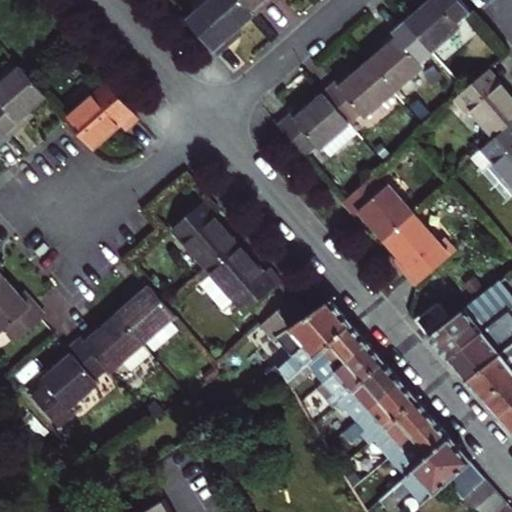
[(237,28),(254,14),(241,0),(209,0),(199,10),(202,14),(190,25),(215,54),(229,43),(225,39),(237,28)]
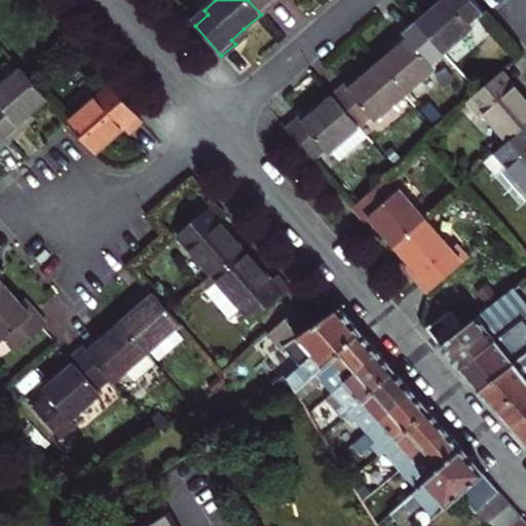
[(248,0),(261,14),(274,2),(272,0),(248,0)]
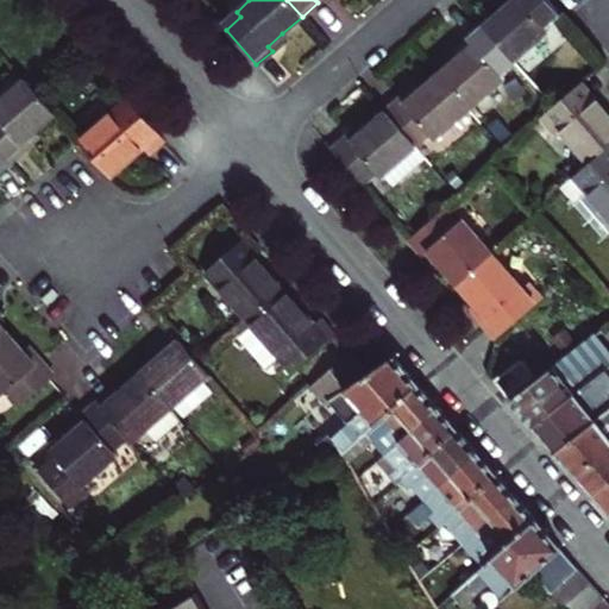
[(545,26),(559,13),(547,0),(513,0),(503,10),(483,26),(514,62),(533,45),(544,58),(559,45),(548,32),(548,31),(545,26)]
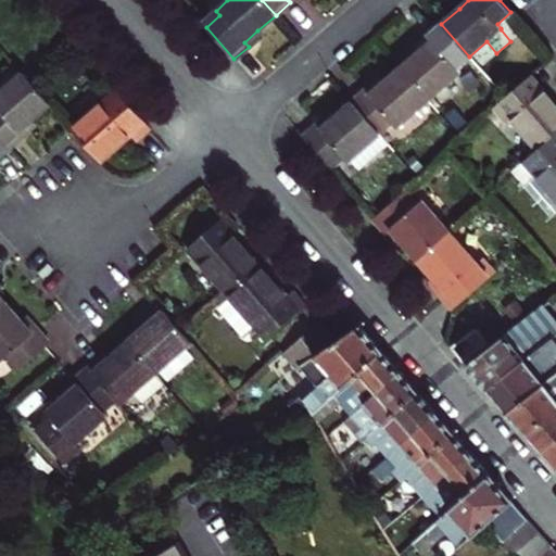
[(456,67),(469,57),(441,24),(428,36),(432,40),(419,52),(401,67),(428,100),(460,72),(456,67)]
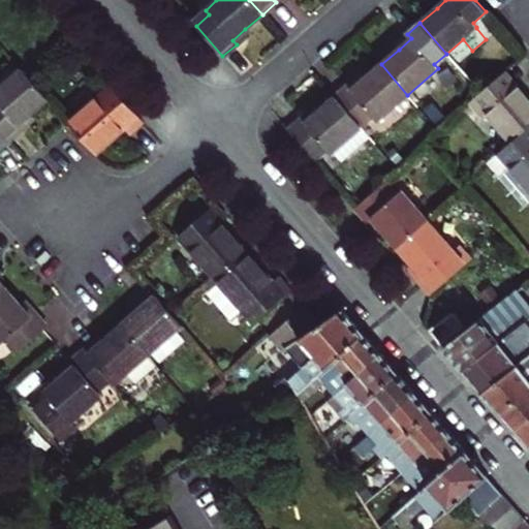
[(237,44),(249,33),(245,29),(232,40),(237,44)]
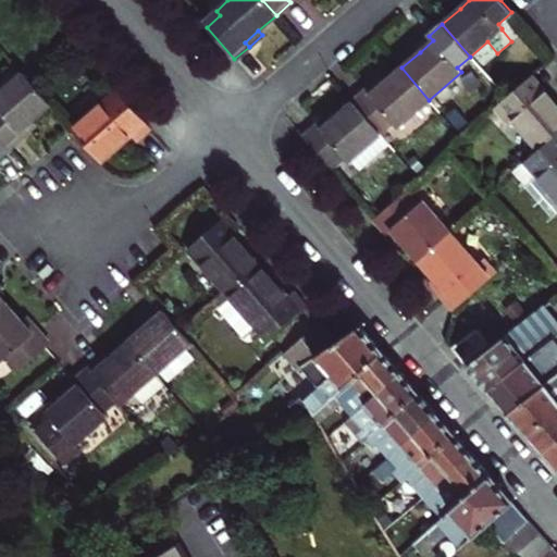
[(420,52),(433,40),(429,36),(416,47),(420,52)]
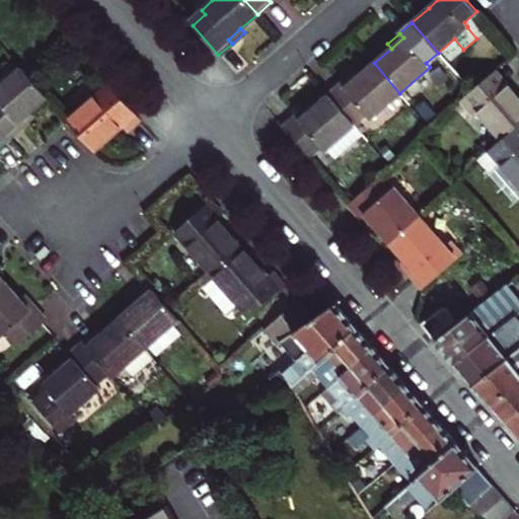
[(370,119),(399,93),(374,63),(357,78),(345,88),(342,84),(328,95),(355,125),(367,115),(370,119)]
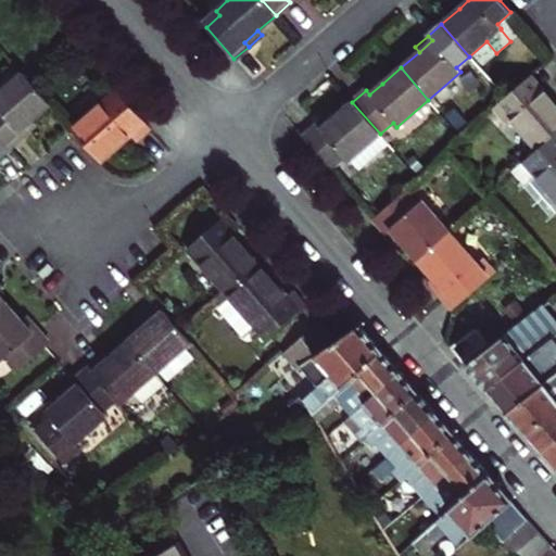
[(33,119),(51,104),(27,78),(23,73),(0,91),(0,137),(5,143),(10,149),(24,136),(20,131),(33,119)]
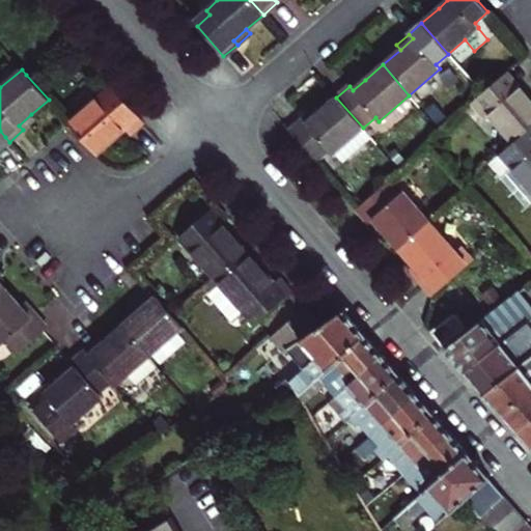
[(353,90),(365,80),(362,75),(350,86),(353,90)]
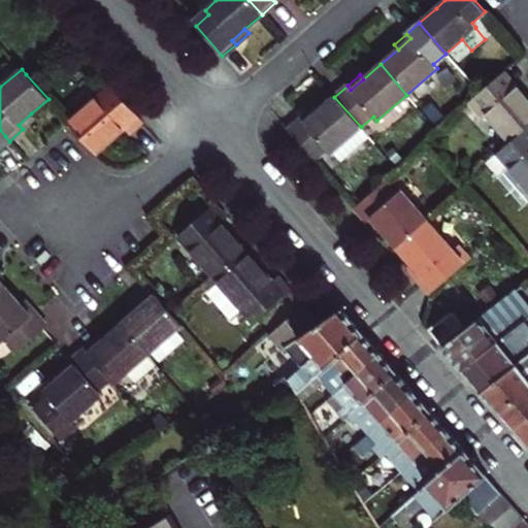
[(524,129),(527,126),(527,99),(516,85),(512,88),(500,75),(470,101),(482,114),(486,111),(510,140),(524,129)]
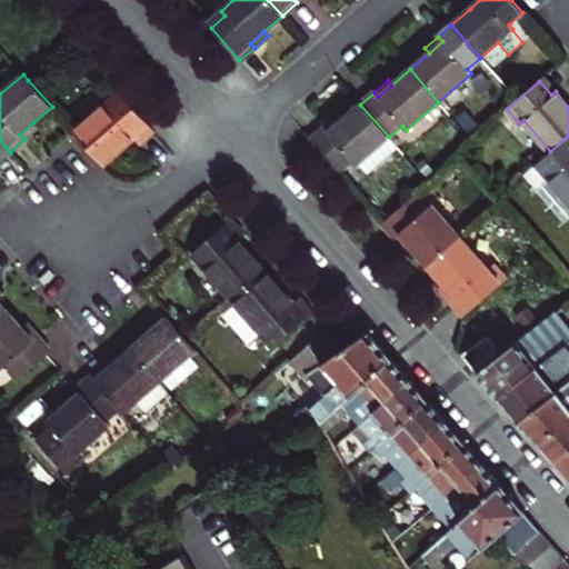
[(140,143),(155,131),(120,91),(75,132),(103,165),(135,137),(140,143)]
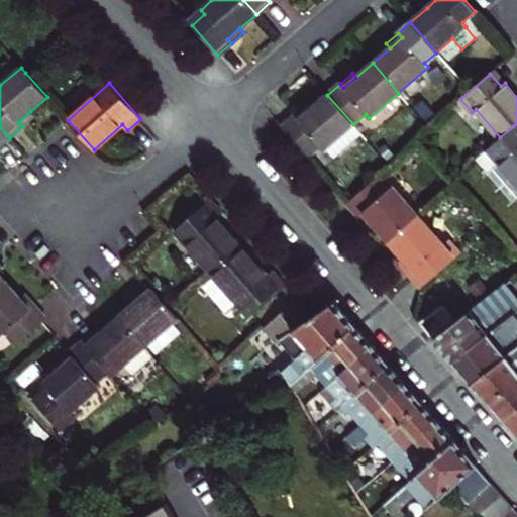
[(362,134),(353,124),(327,95),(311,109),(299,119),(296,115),(282,127),(307,157),(320,145),(324,150),(325,148),(334,158),(362,134)]
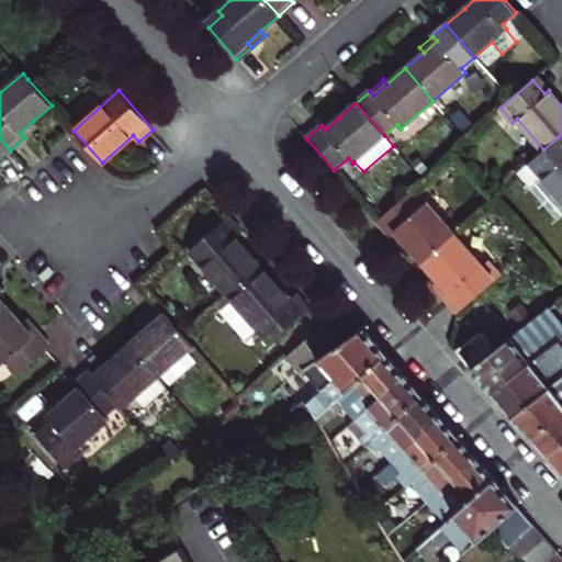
[(325,130),(338,119),(334,114),(322,125),(325,130)]
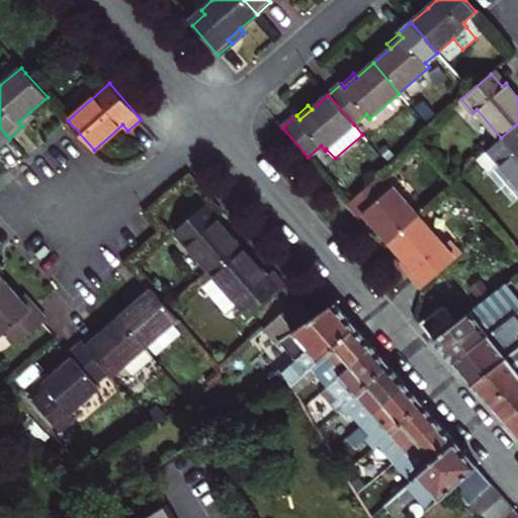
[(22,126),(34,115),(30,111),(18,122),(22,126)]
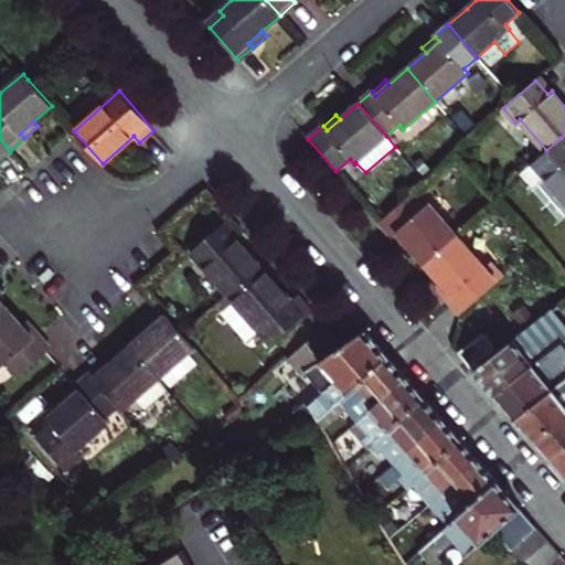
[(561,219),(564,215),(564,142),(561,138),(546,150),(521,172),(561,219)]
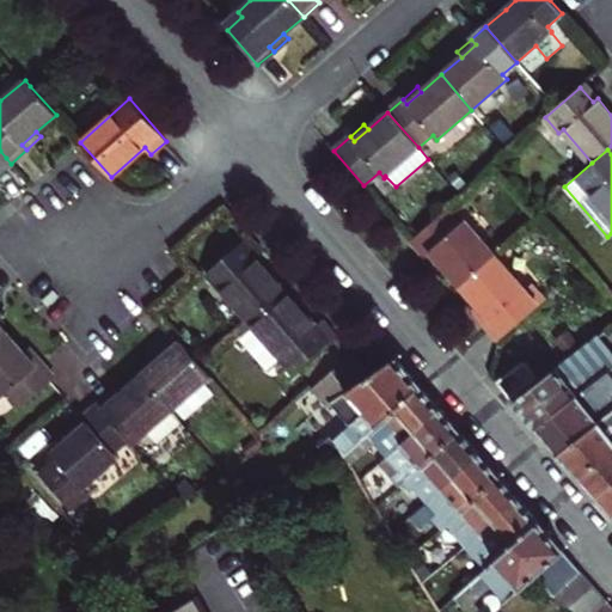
[(0,172),(11,164),(6,158),(0,151),(0,172)]
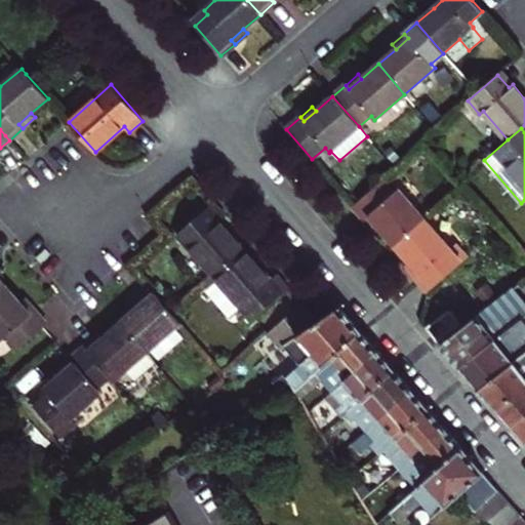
[(394,245),(423,218),(398,189),(394,193),(382,179),(353,206),(364,219),(369,216),(378,227),(394,245)]
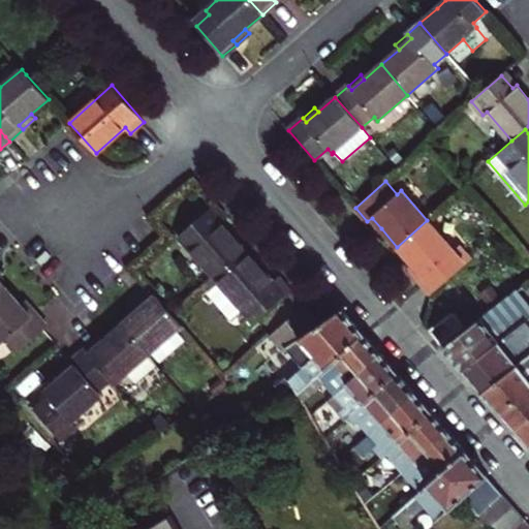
[(217,279),(247,252),(222,222),(227,218),(216,204),(179,236),(217,279)]
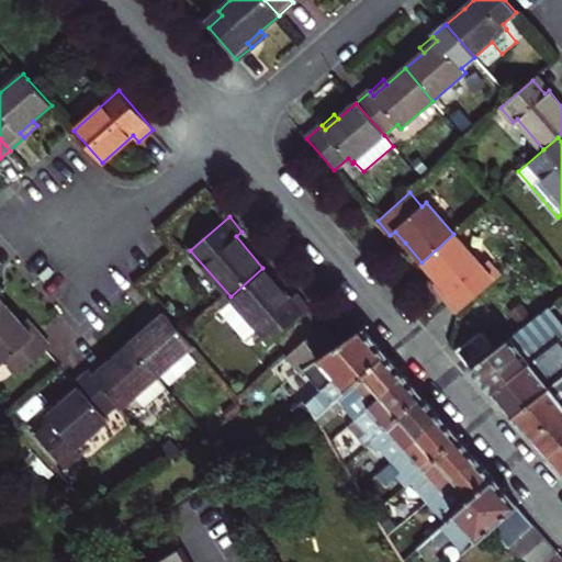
[(401,247),(405,243),(395,232),(390,235),(401,247)]
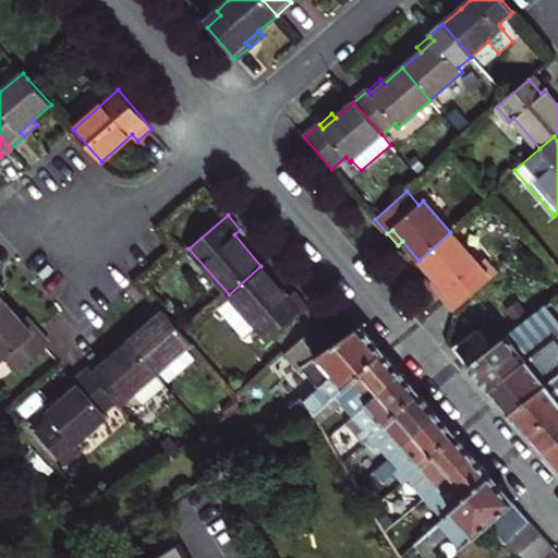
[(483,258),(477,264),(450,232),(419,261),(435,279),(446,292),(441,295),(455,310),(496,274),(483,258)]
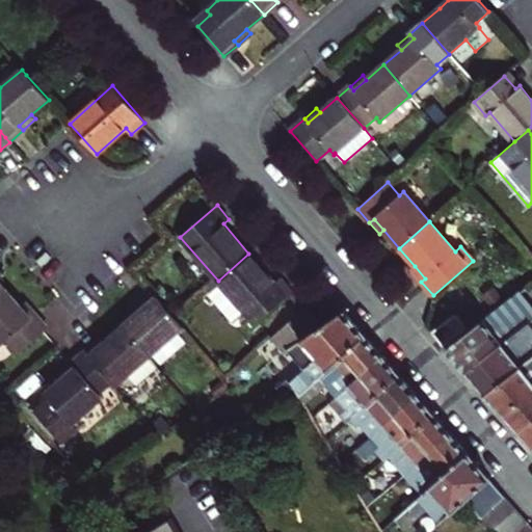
[(280,277),(274,283),(248,254),(218,281),(221,284),(209,295),(232,321),(244,311),(256,323),(292,292),(280,277)]
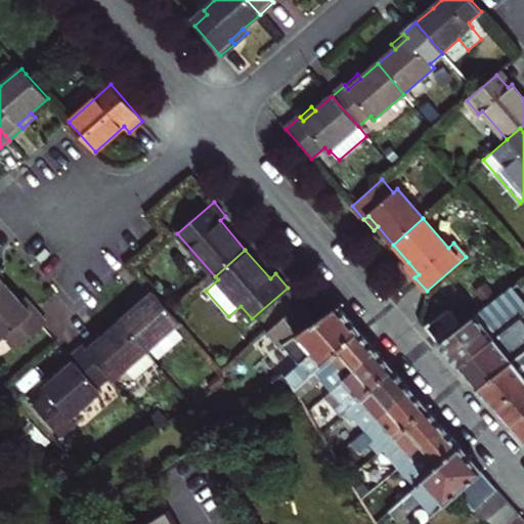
[(415,277),(419,274),(408,262),(404,266),(415,277)]
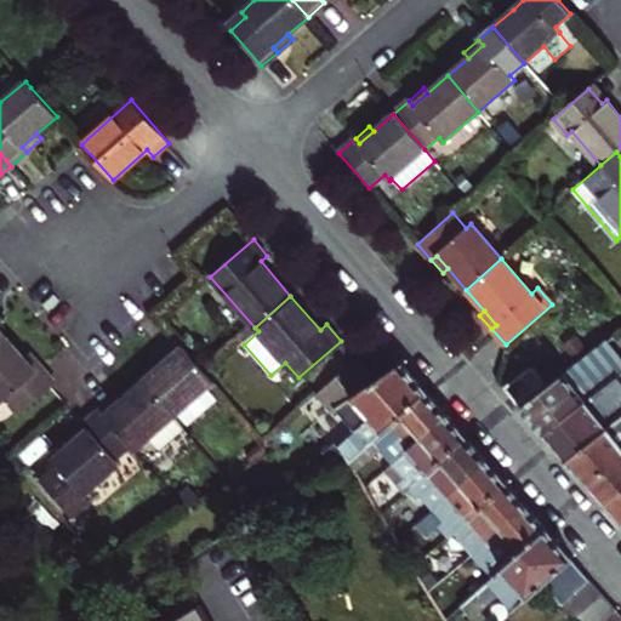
[(36,371),(24,357),(7,337),(0,342),(0,402),(1,404),(6,399),(20,415),(56,383),(43,366),(36,371)]
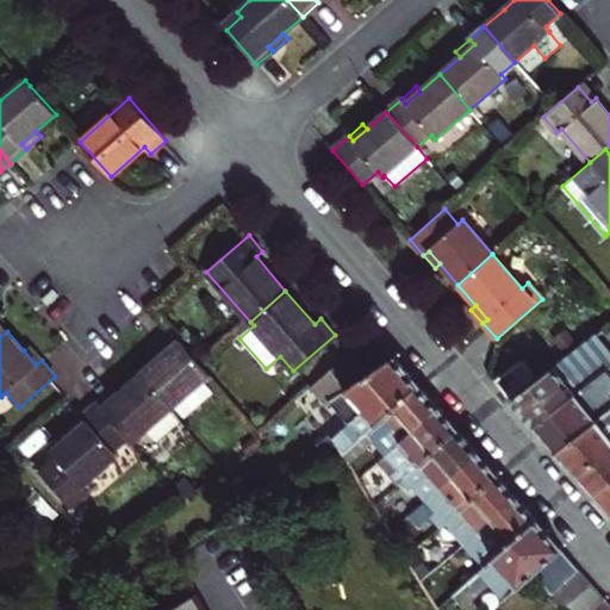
[(210,375),(200,365),(175,335),(156,352),(161,356),(155,362),(141,374),(172,409),(175,406),(185,417),(213,392),(204,381),(210,375)]
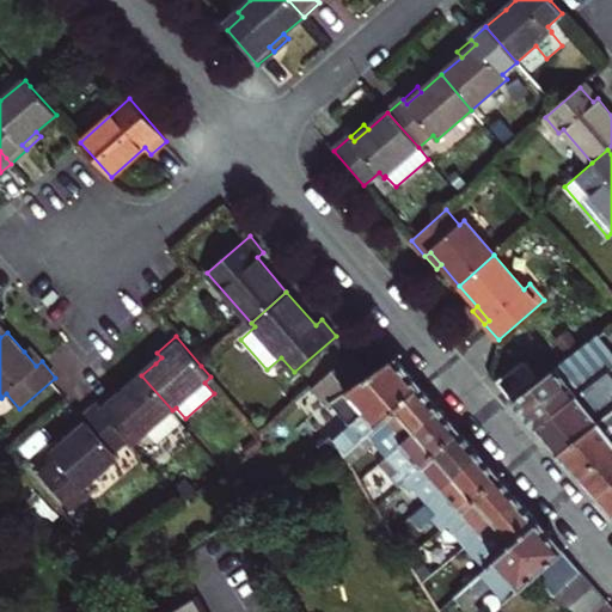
[(609,369),(611,366),(611,355),(597,336),(557,367),(577,393),(609,369)]
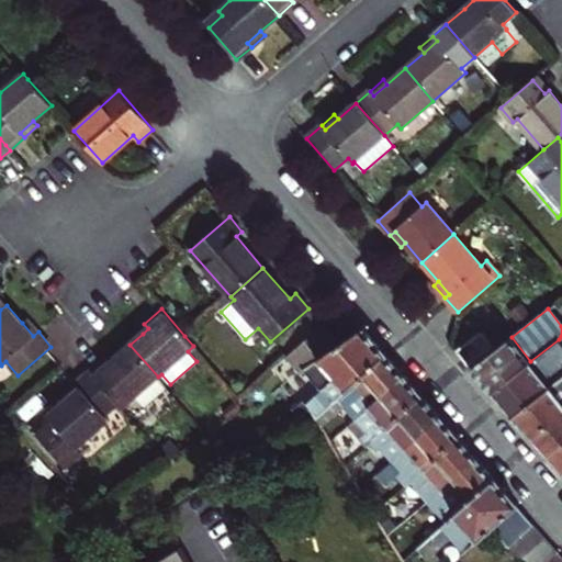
[(33,336),(38,332),(26,318),(22,323),(33,336)]
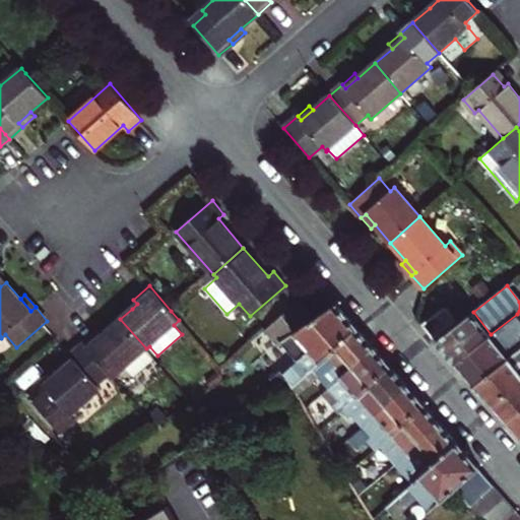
[(132,309),(137,304),(133,300),(128,305),(132,309)]
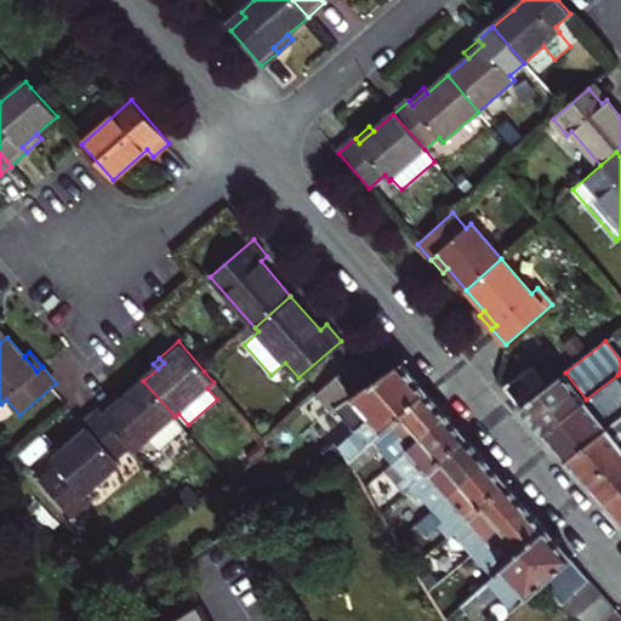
[(334,411),(337,409),(375,381),(355,359),(318,393),(334,411)]
